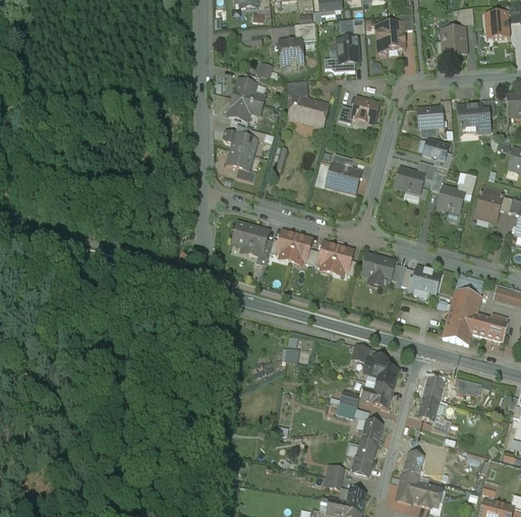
[(257,0),(258,6),(257,6),(257,9),(271,8),(270,0),(257,0)]
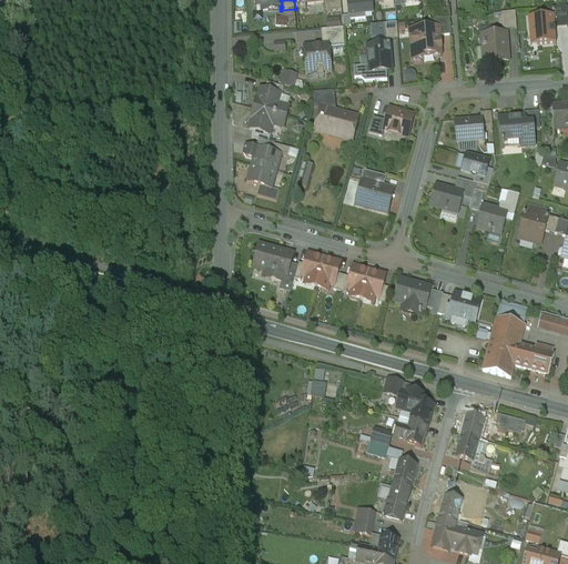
[(373,3),(348,7),(350,13),(350,18),(374,16),(373,3)]
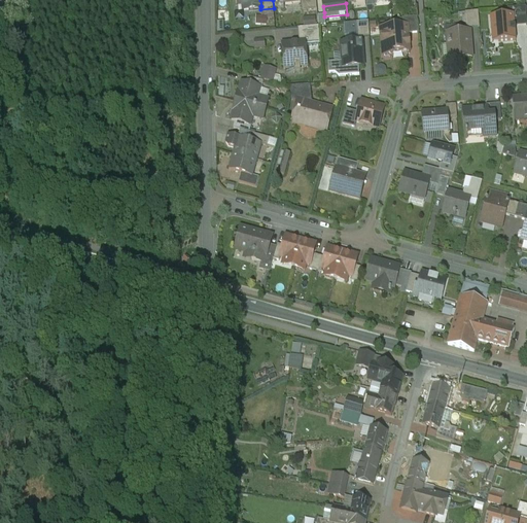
[(515,11),(516,23),(526,22),(525,3),(514,4),(515,11)]
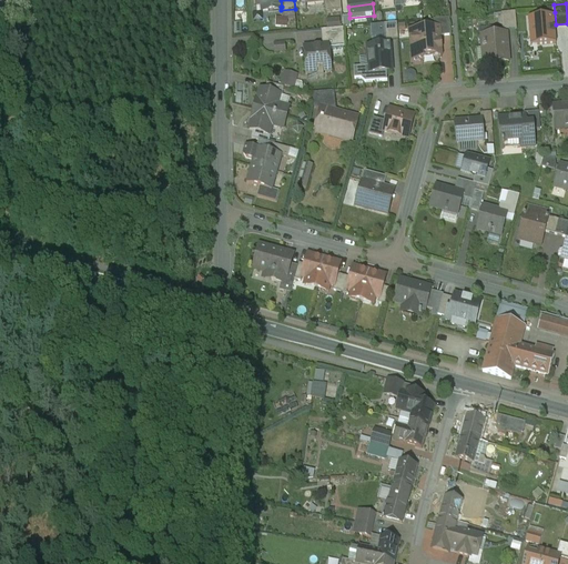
[(515,8),(500,10),(503,27),(517,26),(515,8)]
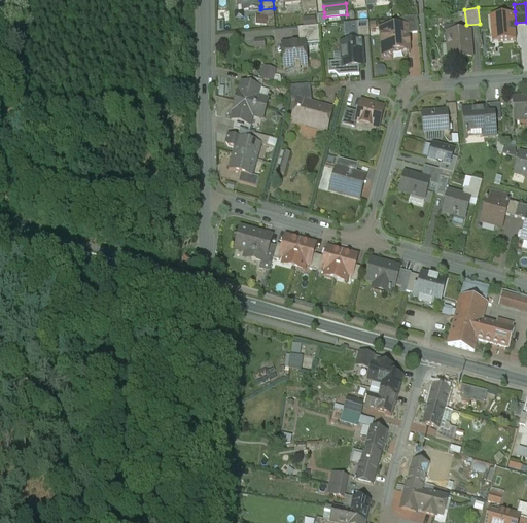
[(515,11),(490,13),(492,39),(517,37),(516,23),(515,11)]
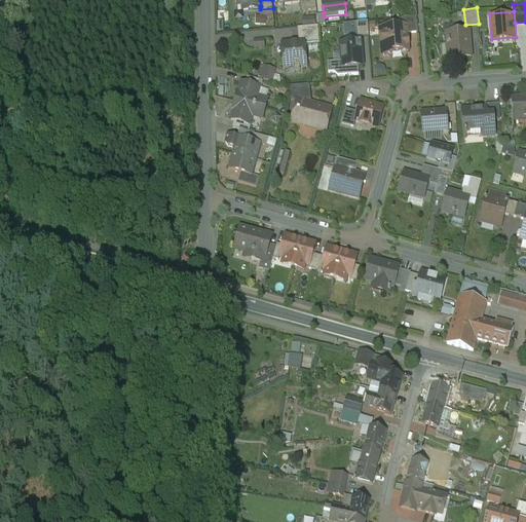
[(315,21),(315,13),(303,13),(303,22),(315,21)]
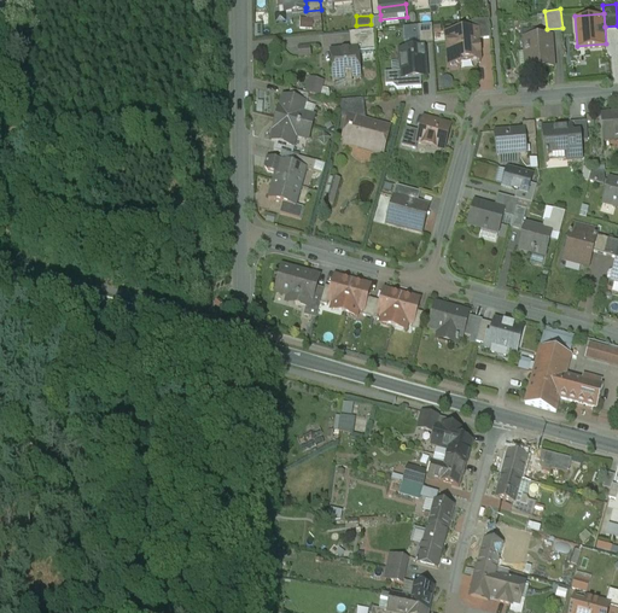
[(489,16),(471,17),(472,27),(477,27),(478,35),(490,34),(489,16)]
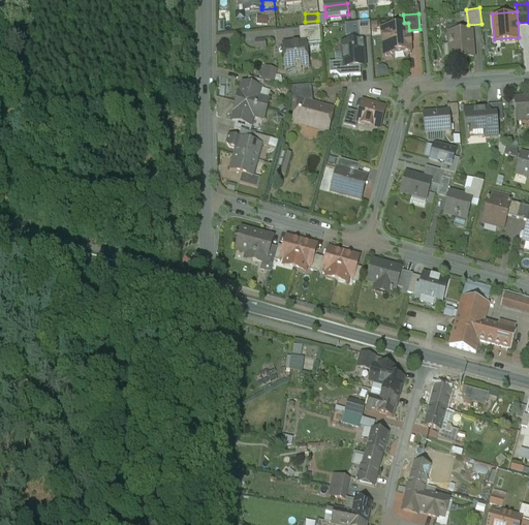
[(370,18),(358,19),(360,34),(371,33),(370,18)]
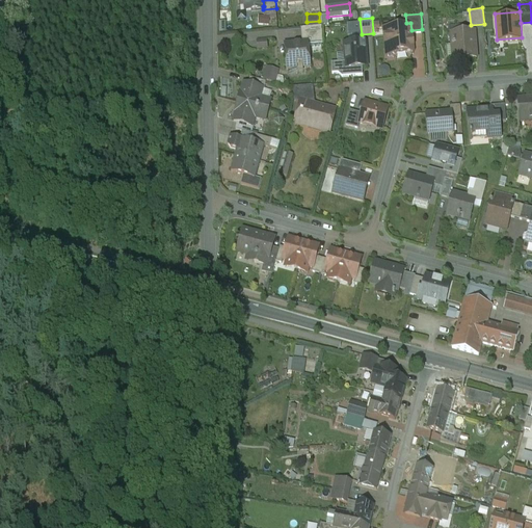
[(321,23),(302,25),(303,34),(322,32),(321,23)]
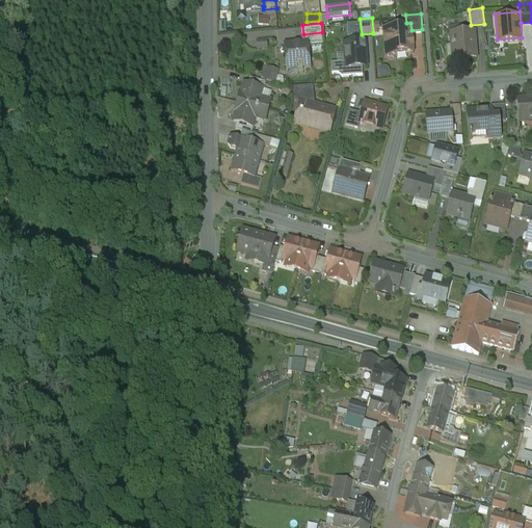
[(406,23),(384,25),(387,45),(390,44),(391,48),(395,52),(400,48),(404,47),(404,49),(413,48),(413,42),(414,42),(413,35),(411,35),(411,30),(410,23),(406,23)]
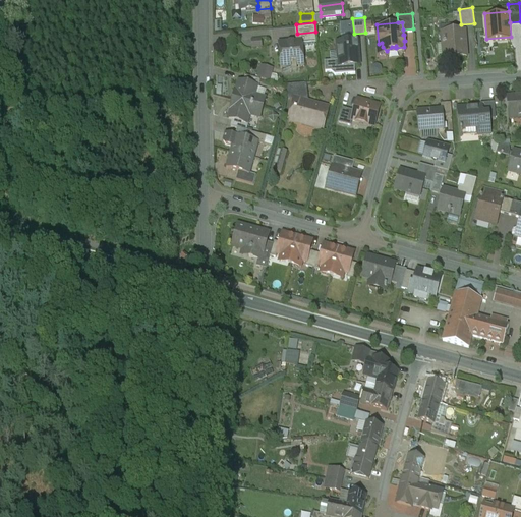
[(464,27),(442,30),(444,55),(466,53),(464,27)]
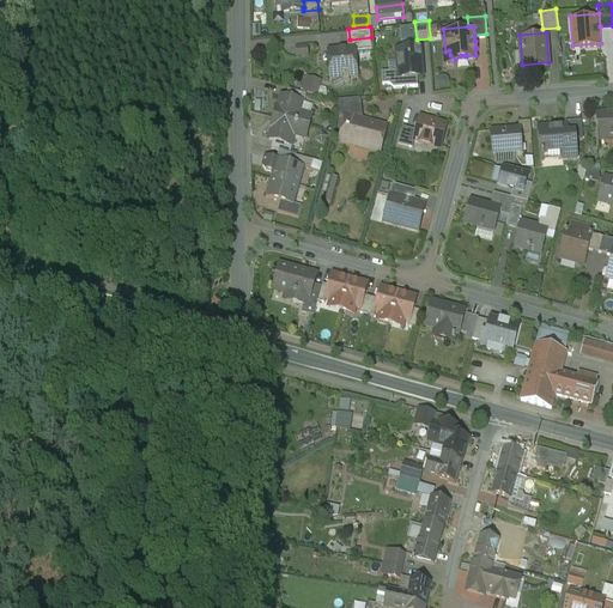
[(308,42),(296,43),(297,53),(309,52),(308,42)]
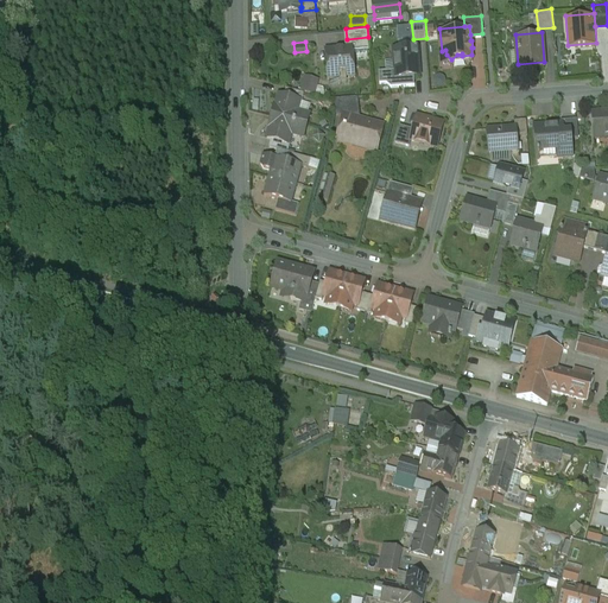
[(352,44),(325,46),(328,75),(354,73),(352,44)]
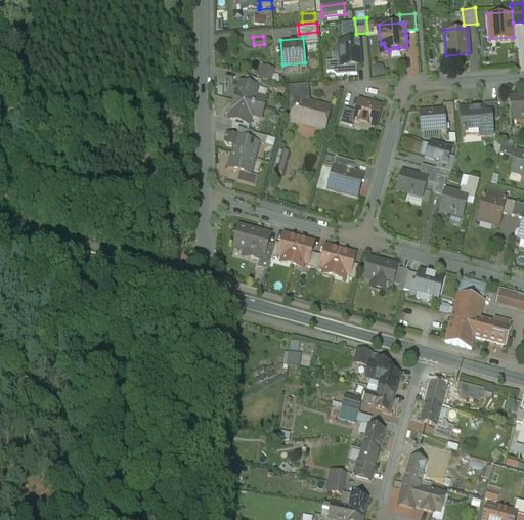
[(360,38),(339,40),(339,41),(340,41),(340,49),(339,49),(340,65),(361,62),(361,61),(360,46),(360,38)]
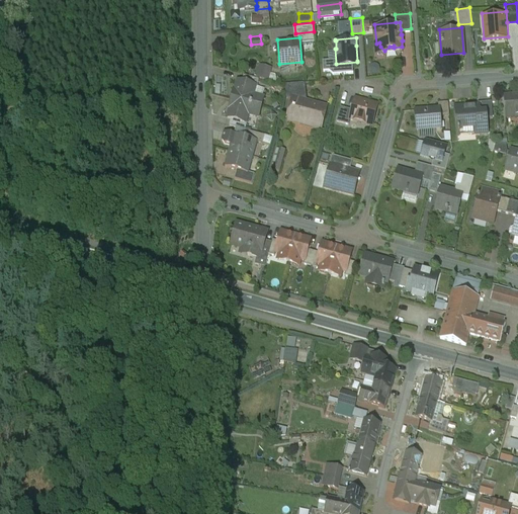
[(271,72),(275,58),(264,55),(260,69),(271,72)]
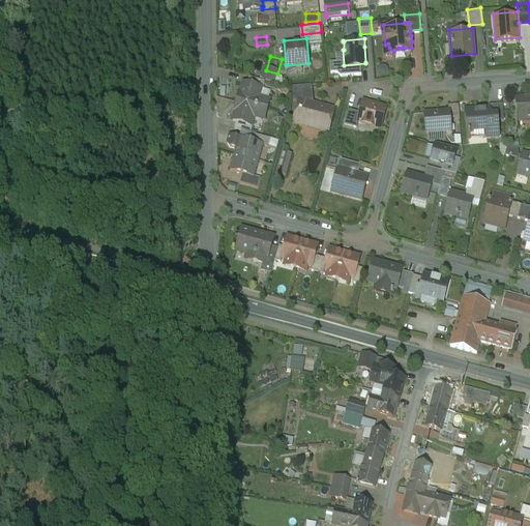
[(265,78),(249,74),(247,81),(261,84),(261,85),(263,86),(265,78)]
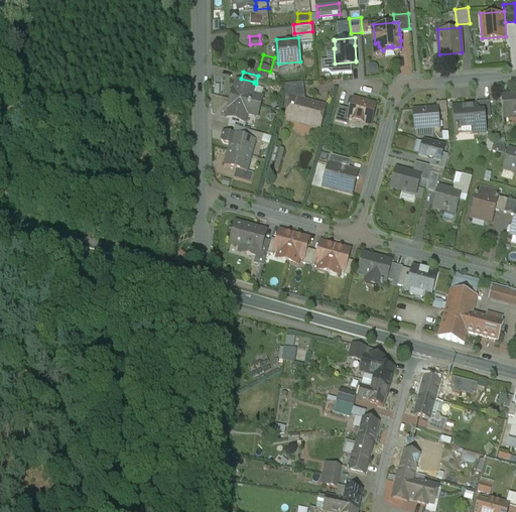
[(263,95),(252,92),(254,83),(254,82),(241,79),(237,78),(234,87),(233,87),(231,96),(260,104),(263,95)]
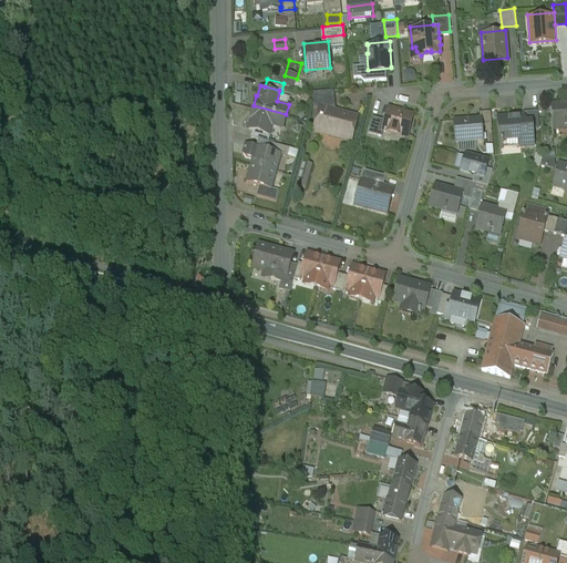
[(333,88),(313,90),(310,102),(320,105),(321,104),(336,108),(333,88)]
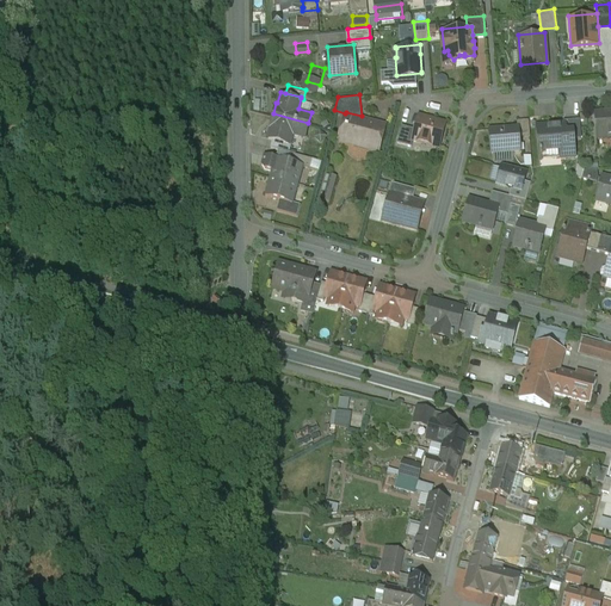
[(610,107),(594,110),(597,135),(610,133),(610,107)]
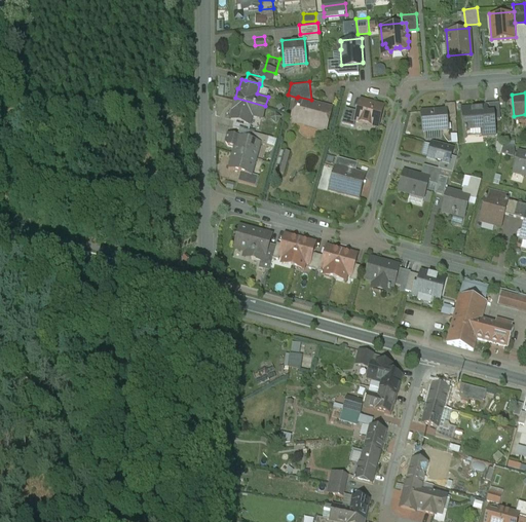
[(311,100),(298,97),(297,98),(292,118),(325,127),(331,106),(311,100)]
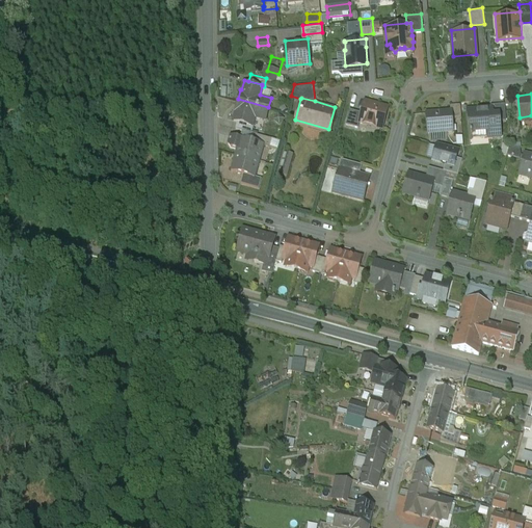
[(268,107),(238,99),(235,108),(236,108),(234,117),(237,119),(251,123),(251,122),(255,113),(266,116),(268,107)]
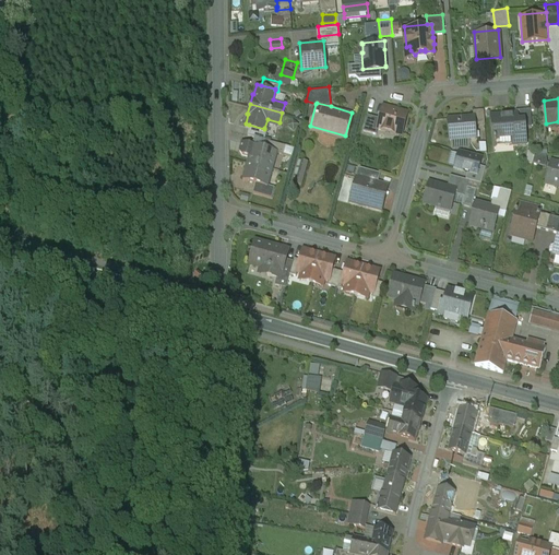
[(407,110),(383,104),(380,116),(377,126),(378,126),(401,132),(407,110)]
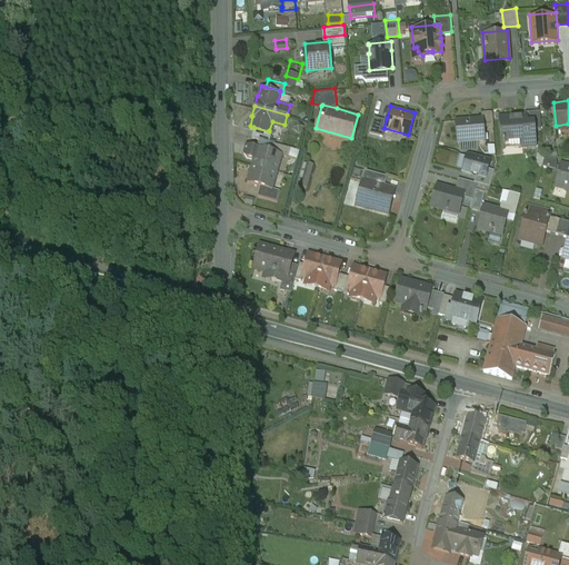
[(539,108),(525,109),(525,114),(532,112),(533,126),(541,126),(539,108)]
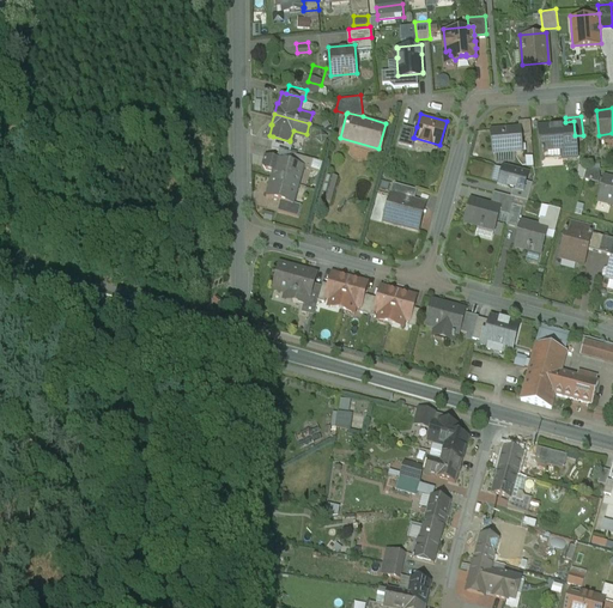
[(530,117),(519,117),(519,125),(520,125),(520,134),(532,133),(530,117)]
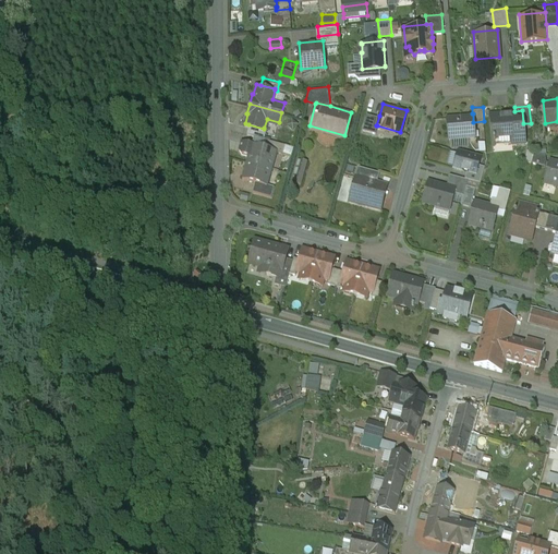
[(514,111),(501,112),(500,111),(490,112),(493,143),(524,141),(523,123),(522,110),(514,111)]
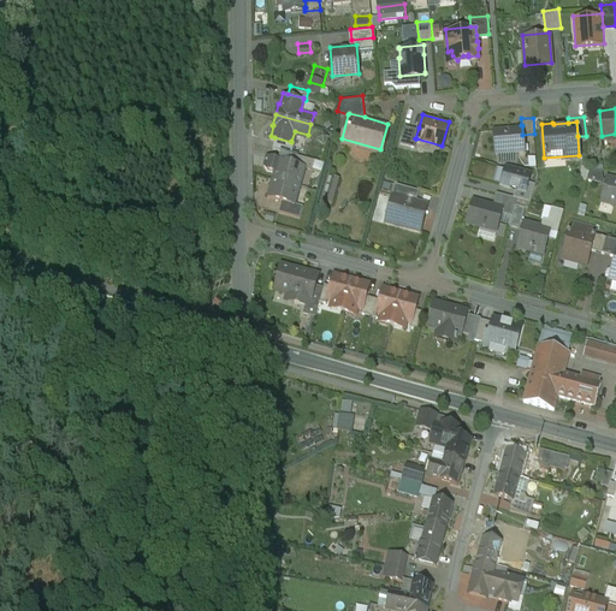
[(419,128),(404,124),(400,141),(415,144),(416,138),(415,138),(419,128)]
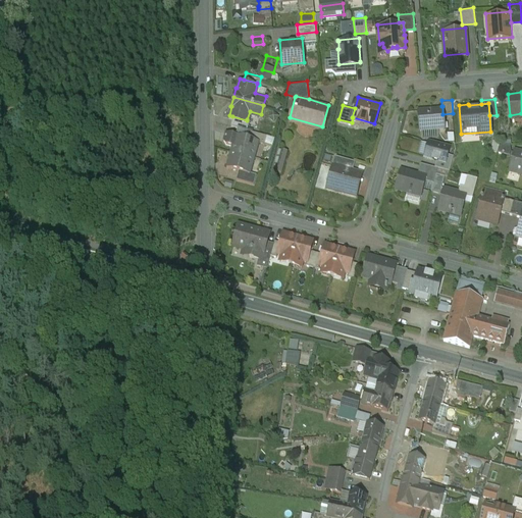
[(441,106),(419,108),(420,127),(444,125),(442,114),(442,106),(441,106)]
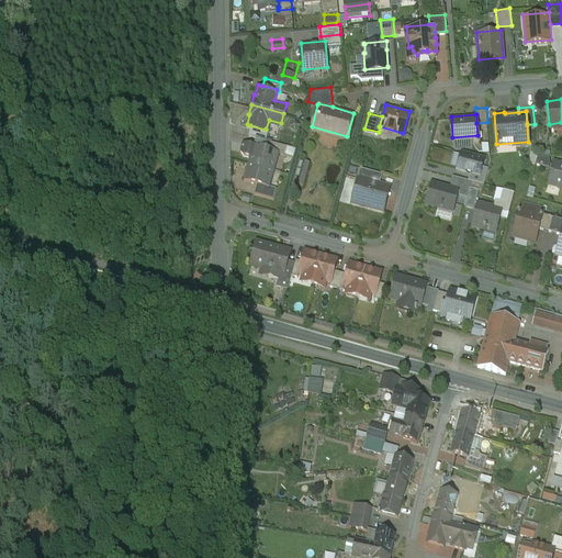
[(266,130),(250,125),(249,133),(266,137),(268,130),(266,129),(266,130)]
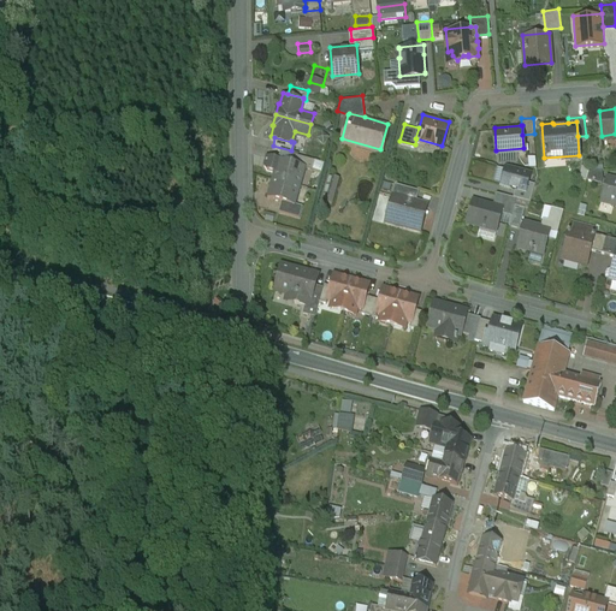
[(315,158),(294,152),(291,160),(303,164),(303,165),(313,167),(315,158)]
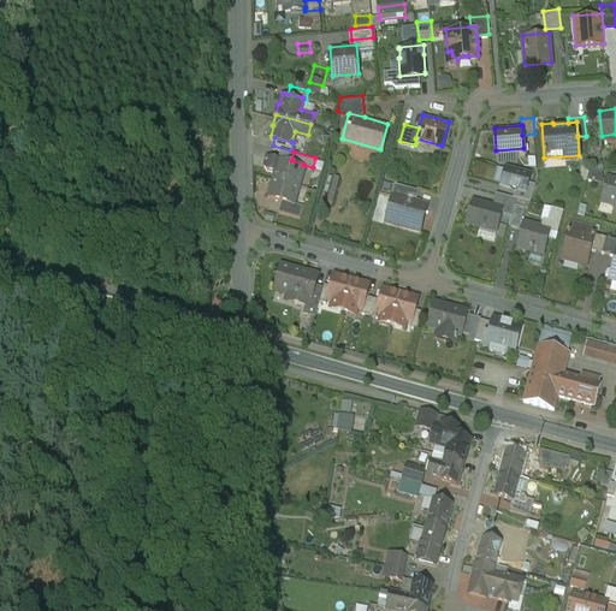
[(278,156),(267,154),(265,162),(267,166),(276,168),(279,158),(278,156)]
